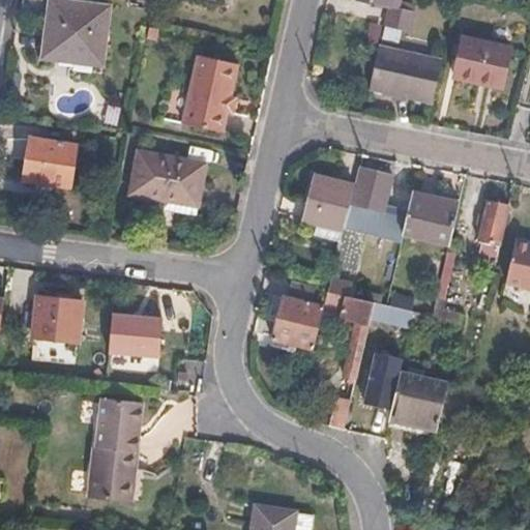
[(98,71),(106,33),(110,10),(48,0),(38,56),(59,60),(58,67),(98,71)]
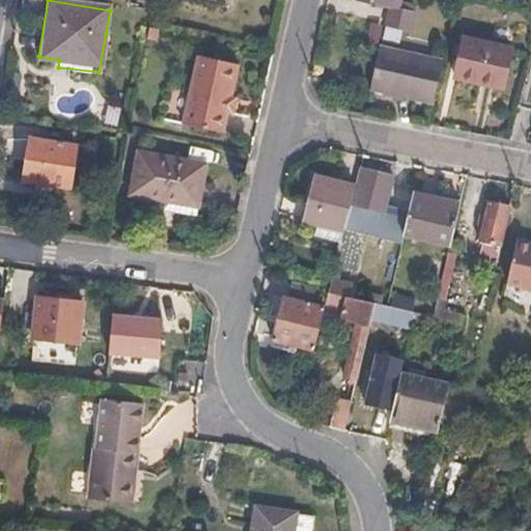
[(400,3),(400,0),(372,0),(390,4),(387,18),(410,23),(413,7),(400,3)]
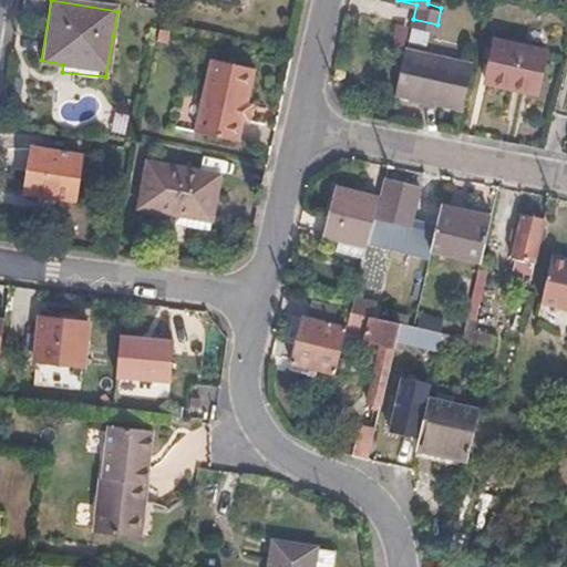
[(534,93),(540,52),(488,43),(481,84),(534,93)]
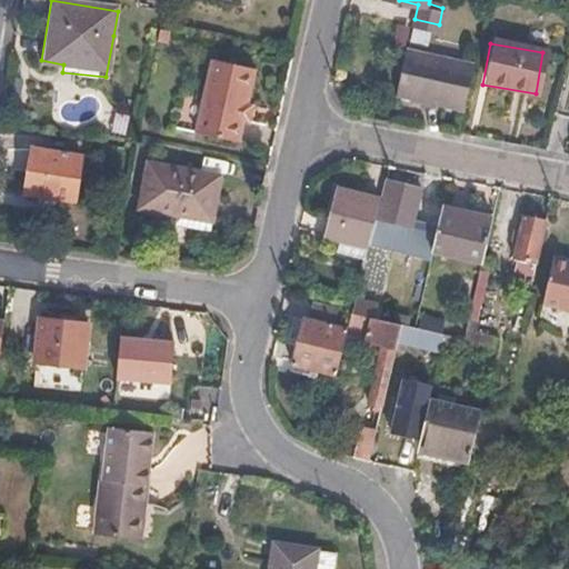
[(423,102),(435,57),(406,50),(395,96),(423,102)]
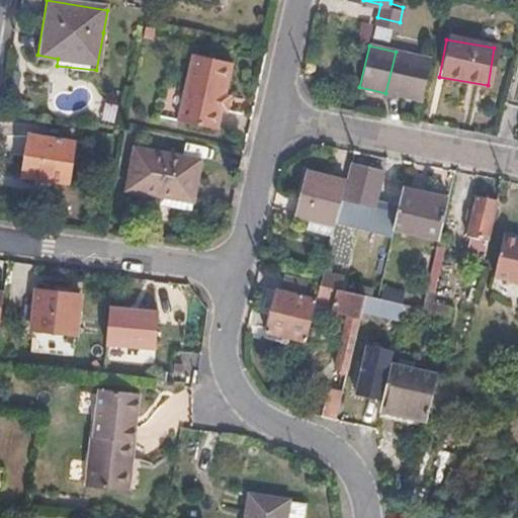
[(420,101),(429,60),(396,52),(385,93),(420,101)]
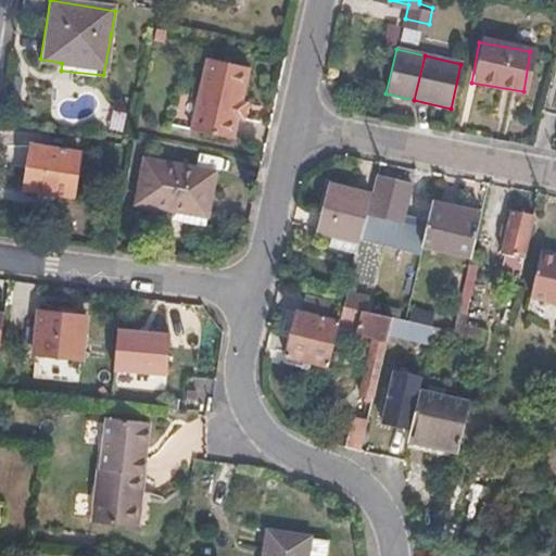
[(261,71),(256,70),(227,62),(217,60),(203,133),(244,141),(250,119),(255,121),(258,104),(253,102),(261,71)]
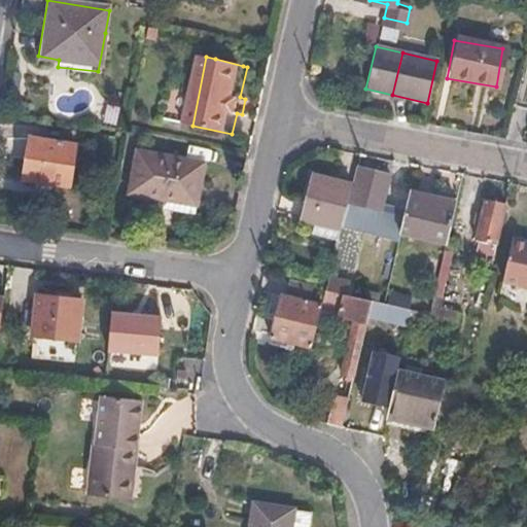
[(71,186),(77,146),(32,139),(25,180),(71,186)]
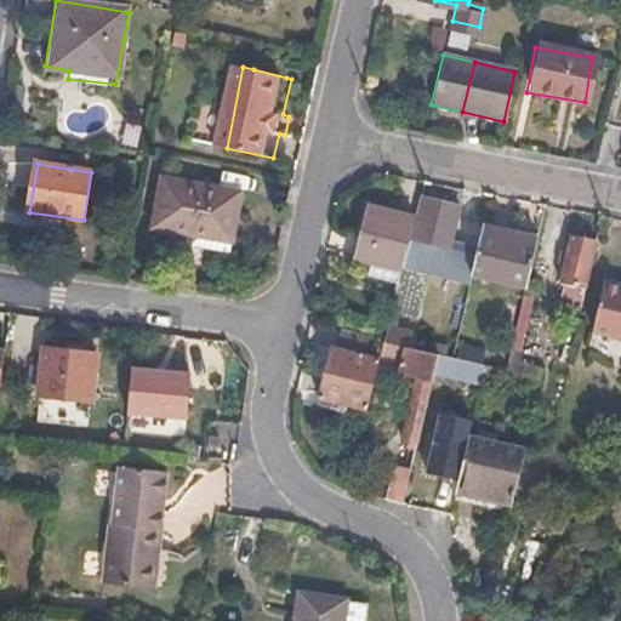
[(235,234),(243,189),(163,176),(155,224),(197,232),(198,228),(235,234)]
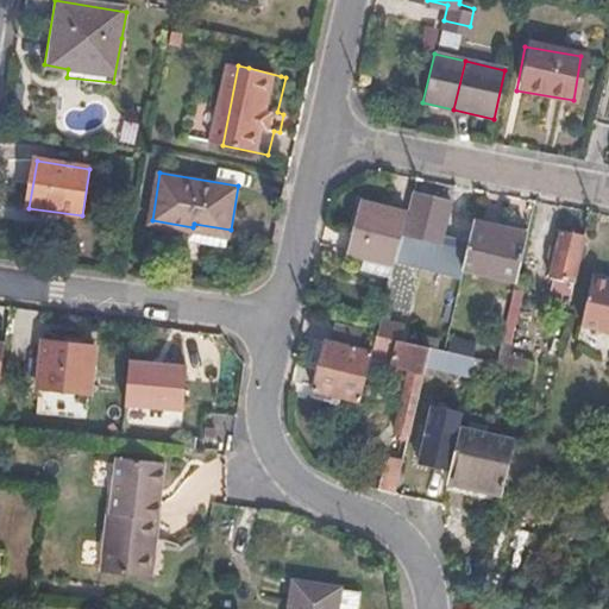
[(463,262),(472,219),(447,212),(451,199),(413,189),(407,211),(399,248),(463,262)]
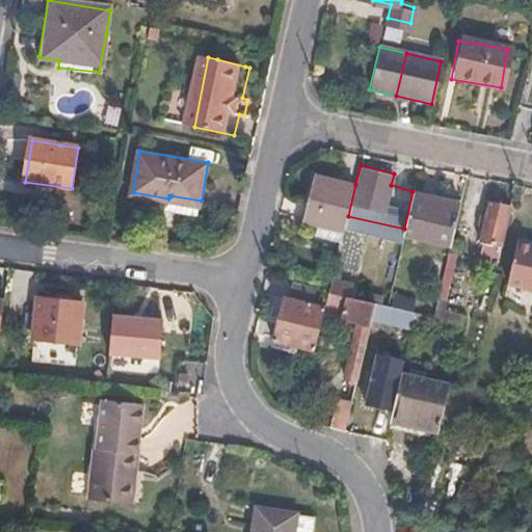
[(348,216),(355,184),(314,174),(303,217),(318,221),(317,232),(342,239),(348,216)]
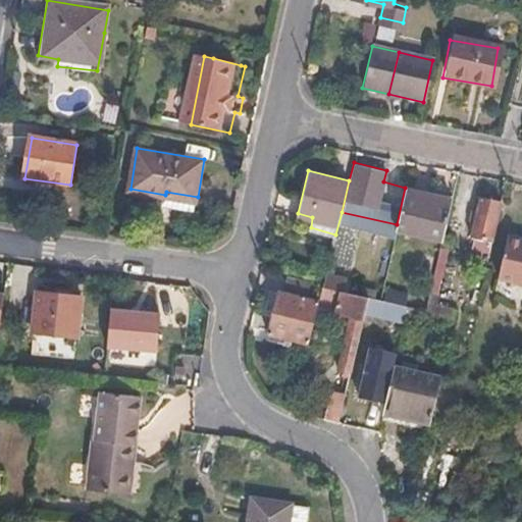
[(441,240),(452,199),(405,188),(397,224),(397,228),(441,240)]
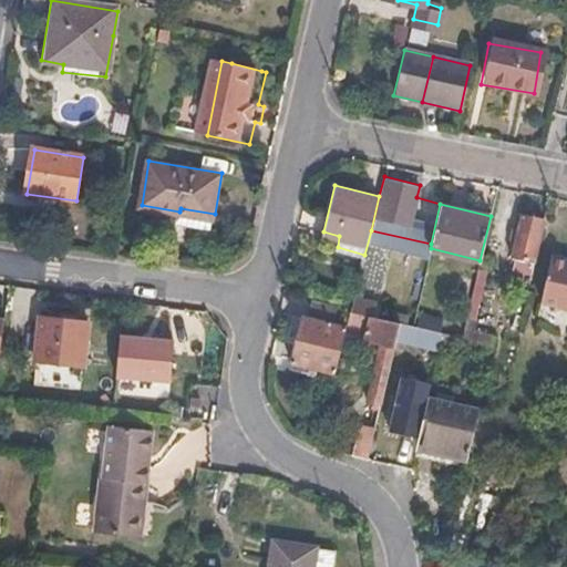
[(531,271),(543,218),(523,214),(513,256),(515,257),(514,267),(531,271)]
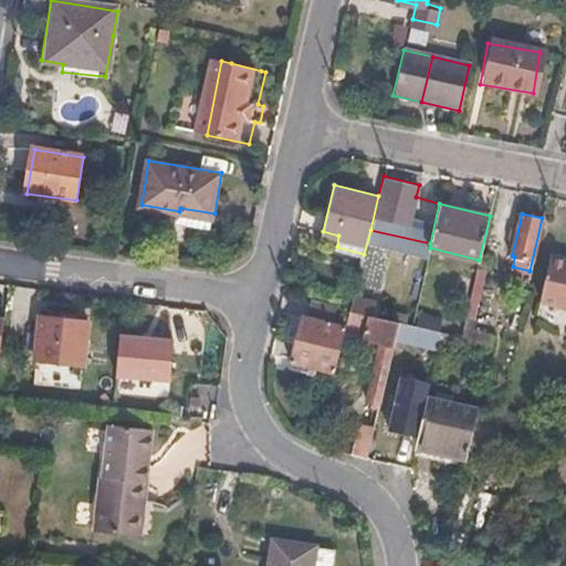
[(565,304),(565,258),(548,253),(537,299),(565,304)]
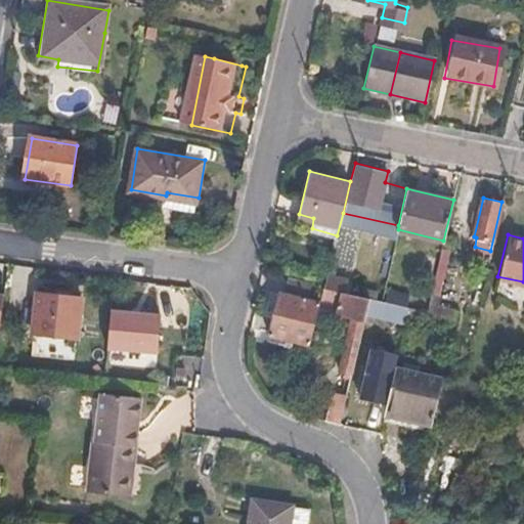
[(345,290),(348,278),(328,273),(324,286),(345,290)]
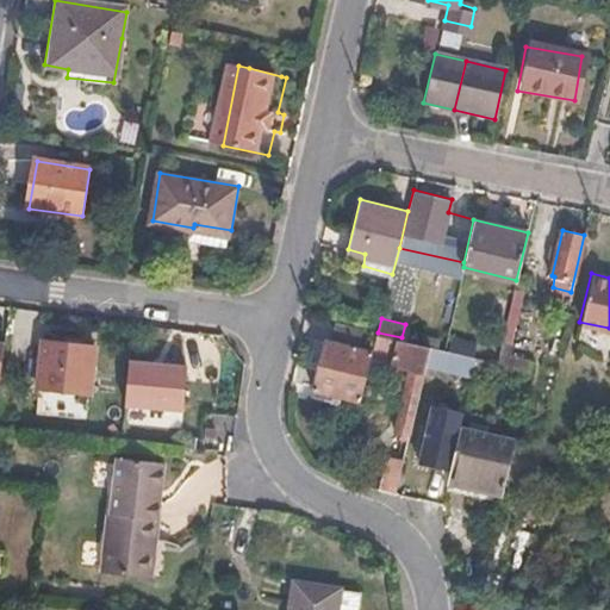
[(421,384),(430,346),(402,337),(378,332),(374,349),(393,355),(394,358),(410,362),(393,423),(408,427),(421,384)]
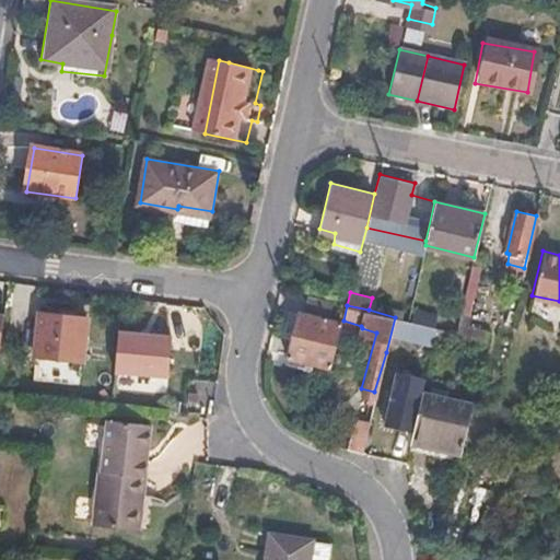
[(333,362),(343,321),(300,311),(295,312),(288,311),(283,329),(292,333),(289,350),(333,362)]
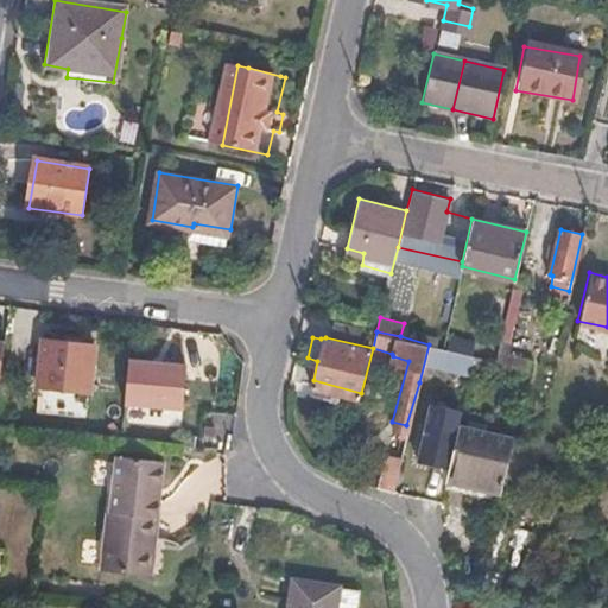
[(84,396),(90,348),(38,341),(31,388),(84,396)]
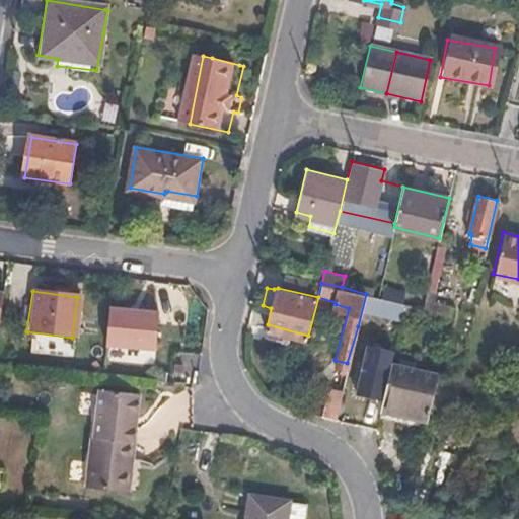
[(396,337),(404,303),(366,294),(358,326),(396,337)]
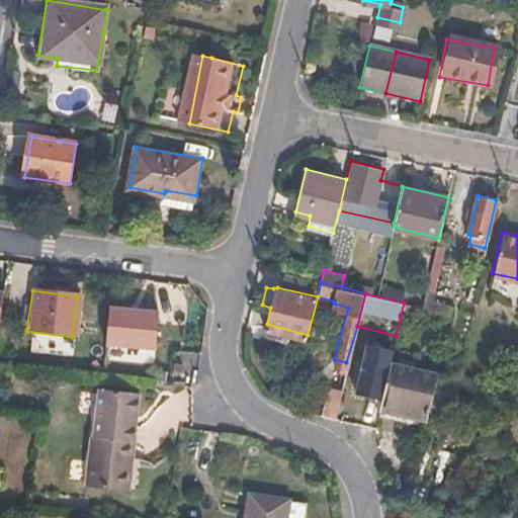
[(450,322),(452,304),(426,297),(421,316),(450,322)]
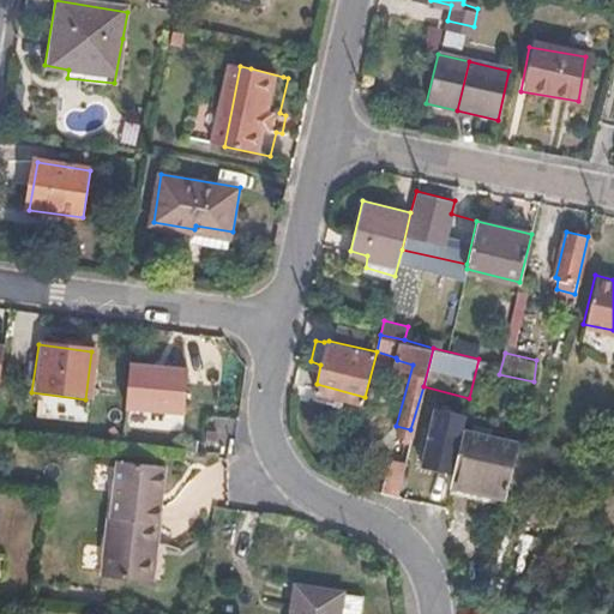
[(121,362),(118,411),(182,416),(186,367),(121,362)]
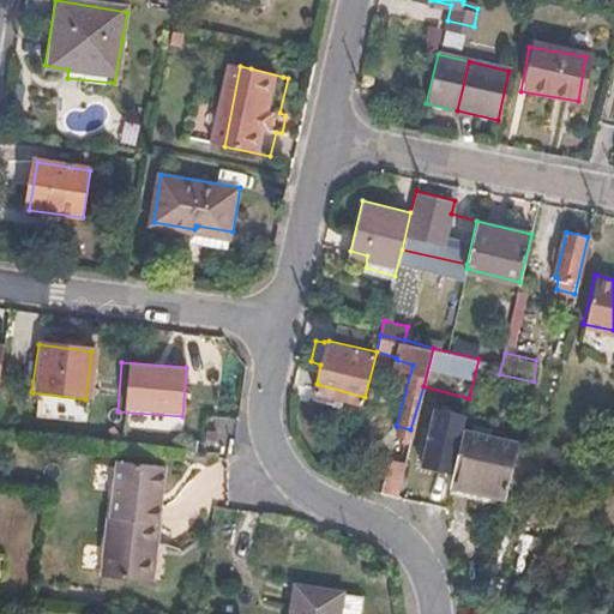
[(438,464),(452,411),(429,404),(420,440),(409,437),(404,456),(438,464)]
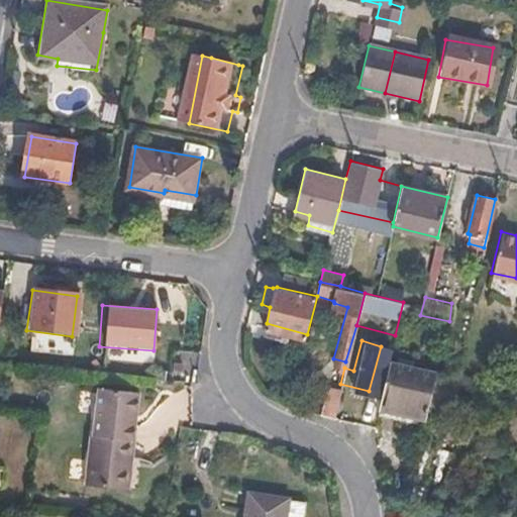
[(422,427),(434,380),(389,369),(377,415),(422,427)]
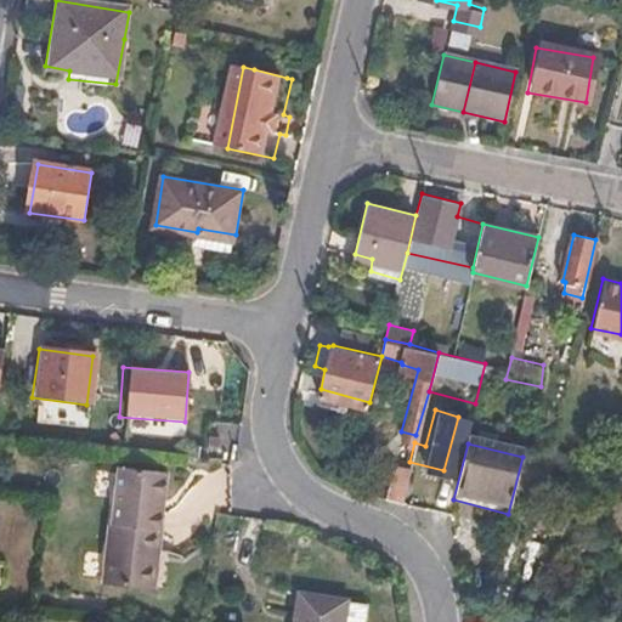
[(399,497),(410,462),(395,458),(385,493),(399,497)]
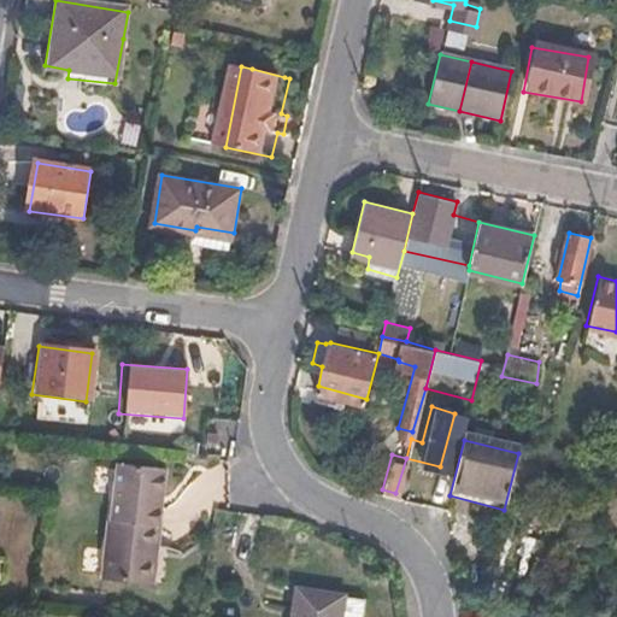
[(165,546),(175,469),(124,463),(117,522),(115,522),(107,577),(154,582),(159,546),(165,546)]
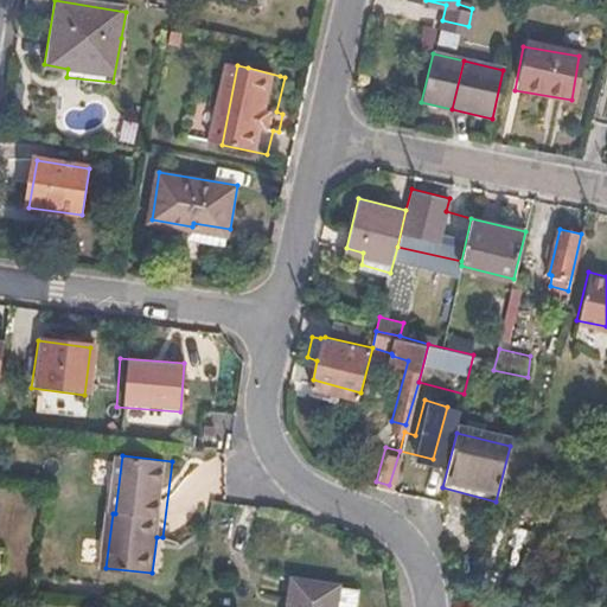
[(358,606),(360,595),(342,593),(340,589),(293,582),(288,606),(358,606)]
